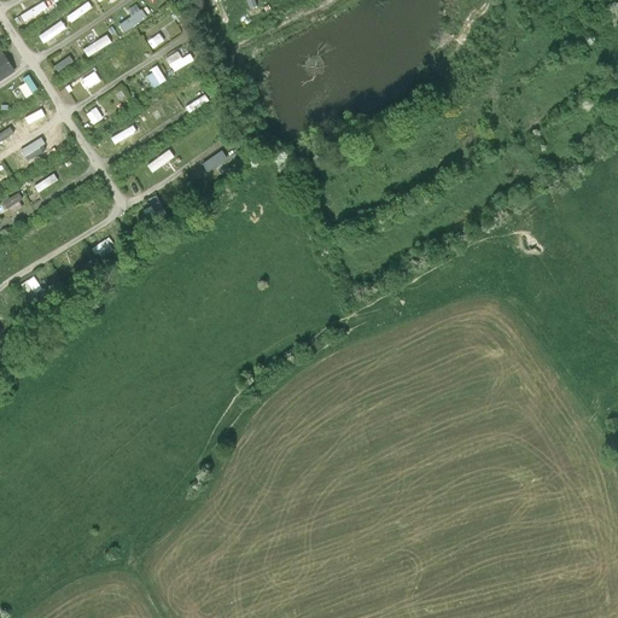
[(41,0),(19,16),(24,23),(47,7),(41,0)]
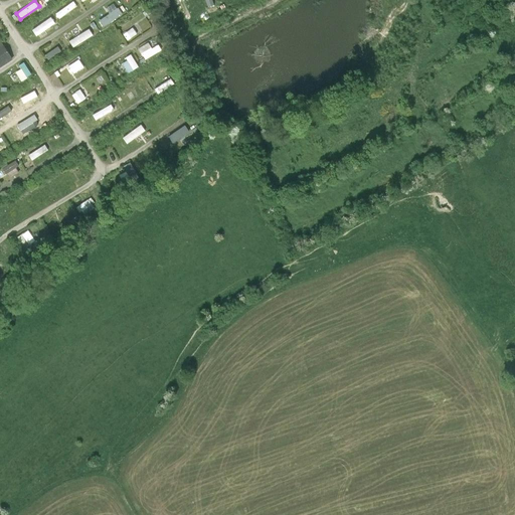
[(61,16),(73,6),(70,1),(57,11),(61,16)]
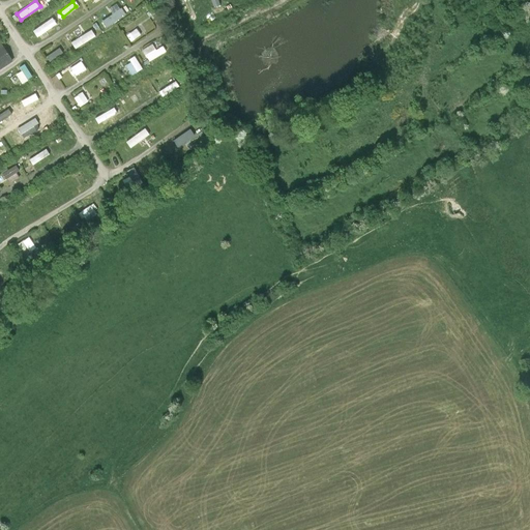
[(124,5),(102,19),(108,26),(128,12),(124,5)]
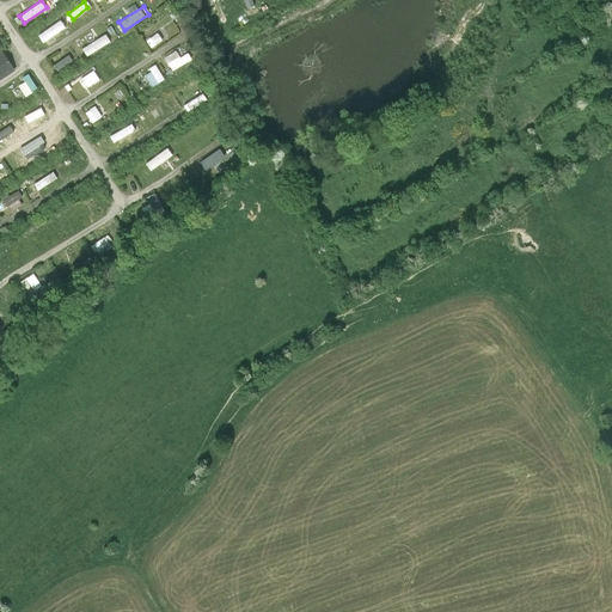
[(40,42),(63,26),(59,18),(35,34),(40,42)]
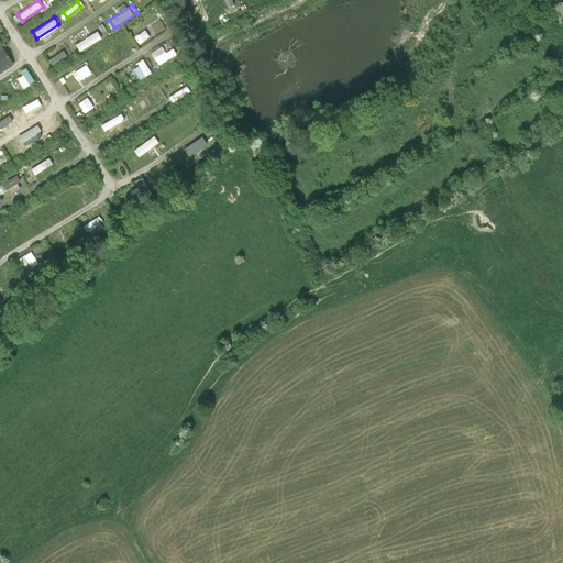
[(136,36),(142,44),(153,37),(147,29),(136,36)]
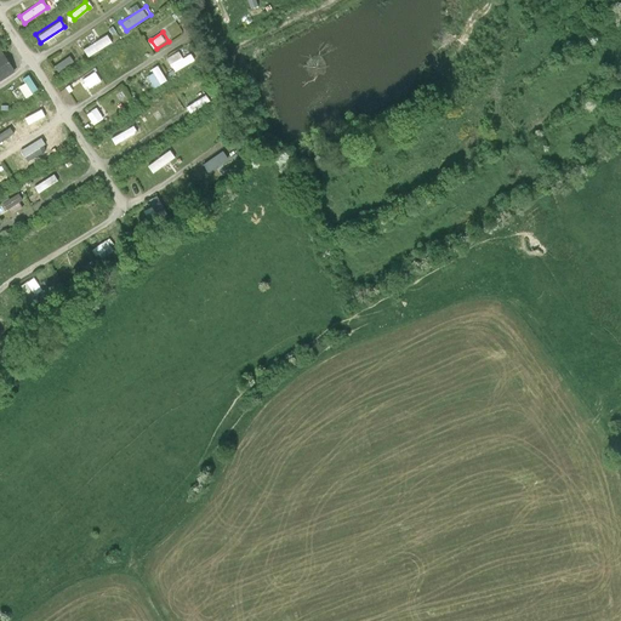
[(109,33),(86,47),(91,56),(115,40),(109,33)]
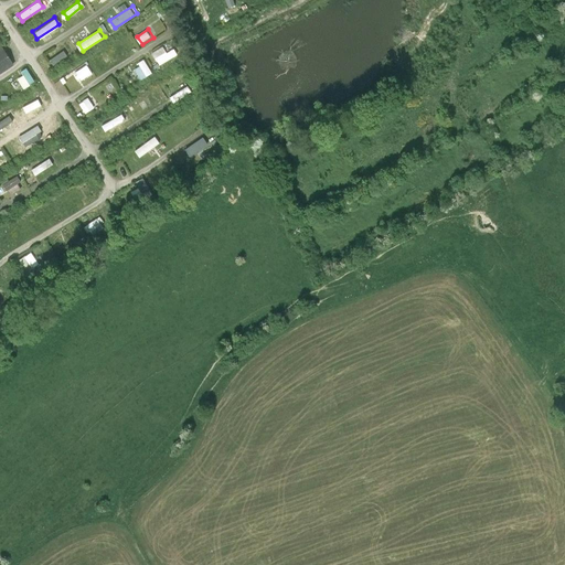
[(68,40),(57,48),(66,60),(77,52),(68,40)]
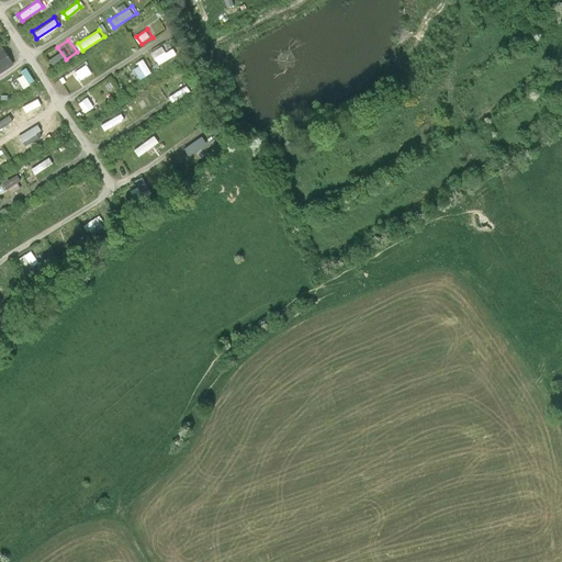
[(0,44),(0,72),(13,65),(0,44)]
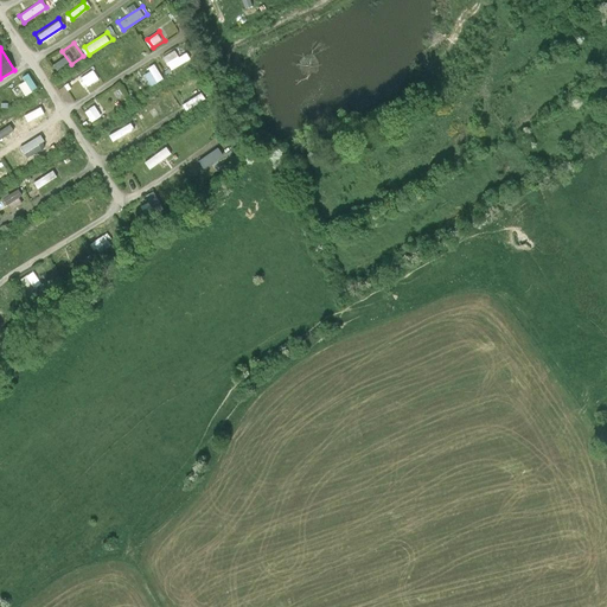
[(190,51),(180,55),(178,50),(166,55),(172,69),(193,59),(190,51)]
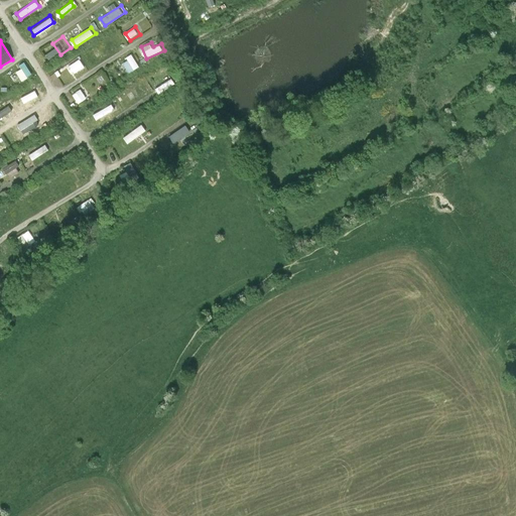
[(97,44),(88,51),(96,63),(105,56),(97,44)]
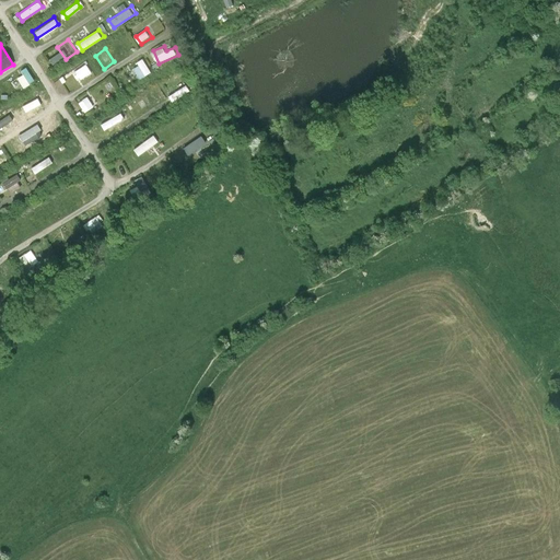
[(144,57),(138,62),(140,65),(135,69),(142,79),(154,70),(144,57)]
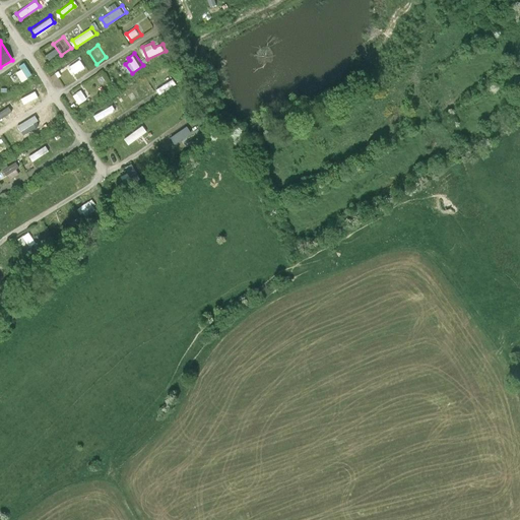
[(72,76),(87,67),(81,59),(67,68),(72,76)]
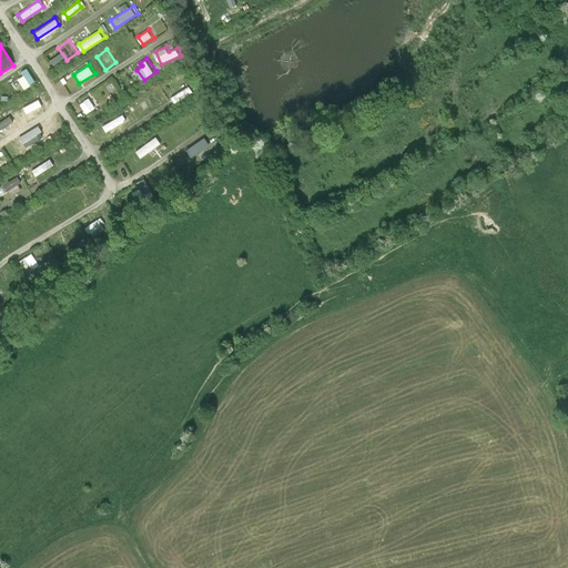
[(24,74),(13,82),(21,92),(38,80),(28,67),(22,71),(24,74)]
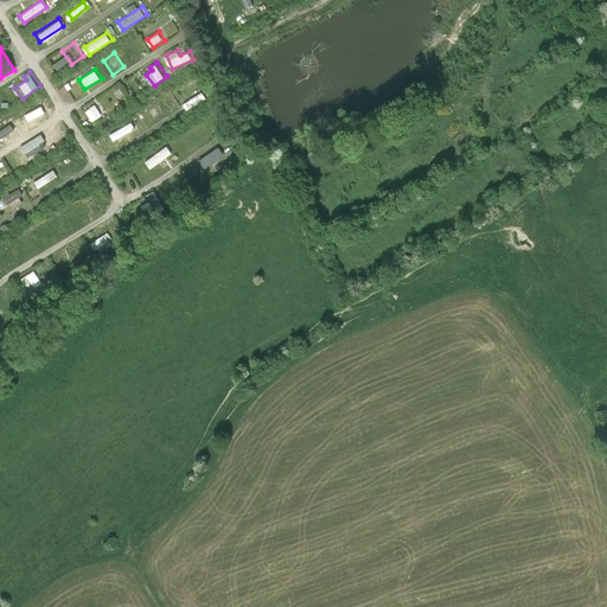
[(93,122),(108,110),(101,101),(85,114),(93,122)]
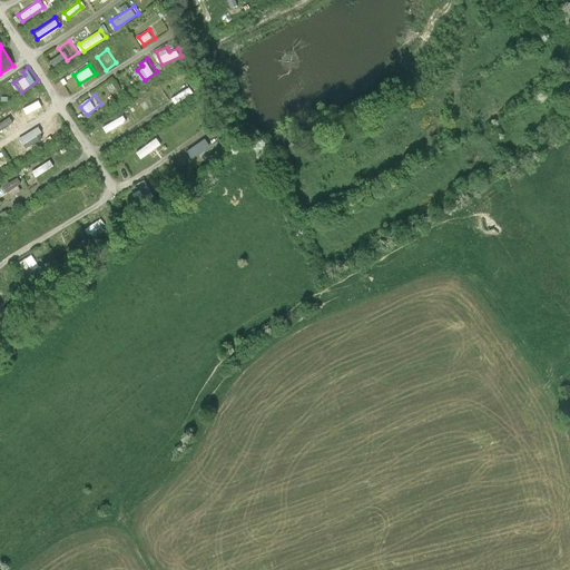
[(3,114),(9,126),(16,124),(17,127),(23,125),(16,108),(3,114)]
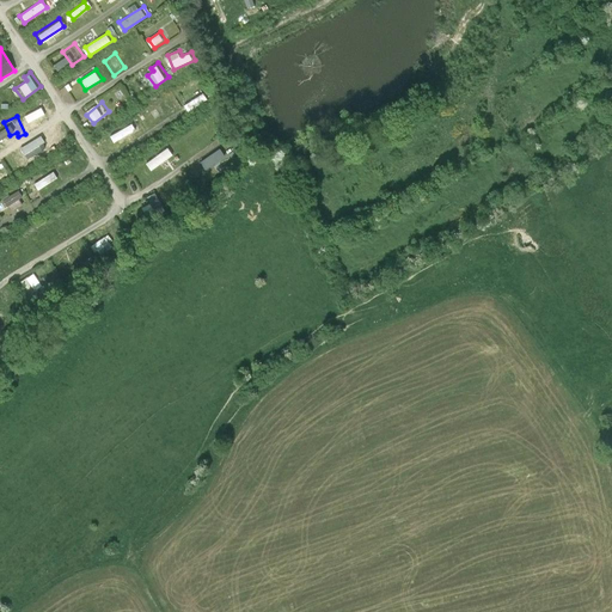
[(124,141),(142,132),(136,120),(118,129),(124,141)]
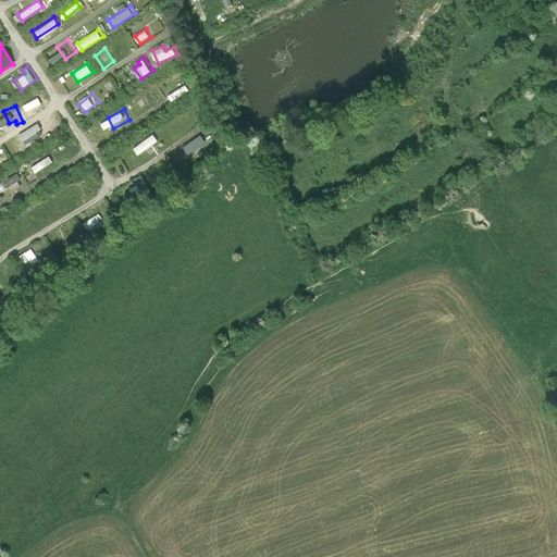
[(34,131),(40,140),(50,134),(42,124),(34,131)]
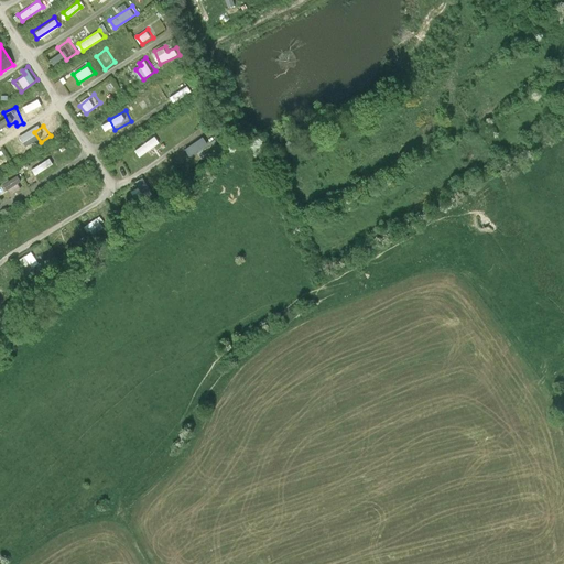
[(156,137),(137,151),(142,159),(162,143),(156,137)]
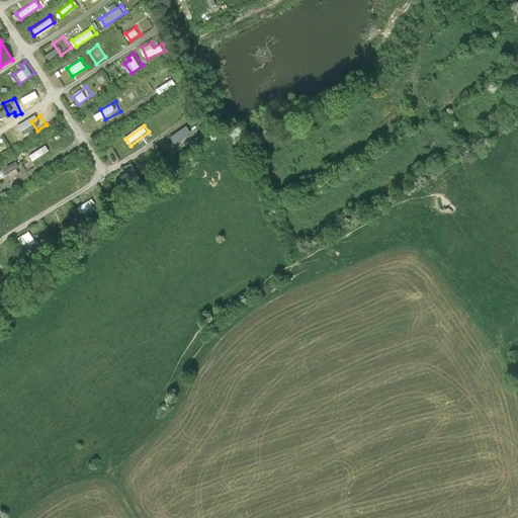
[(189,126),(171,137),(175,143),(192,134),(189,126)]
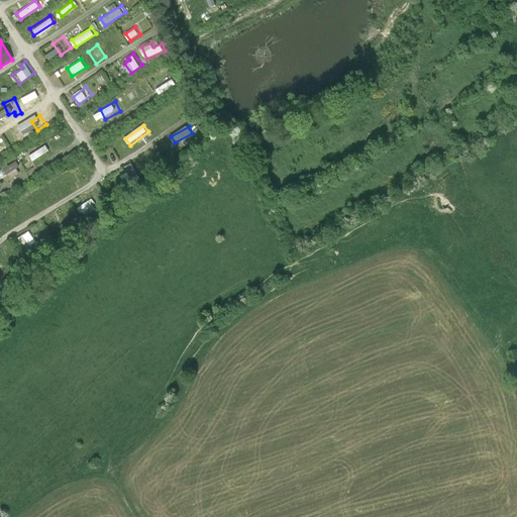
[(37,149),(25,157),(31,166),(42,159),(37,149)]
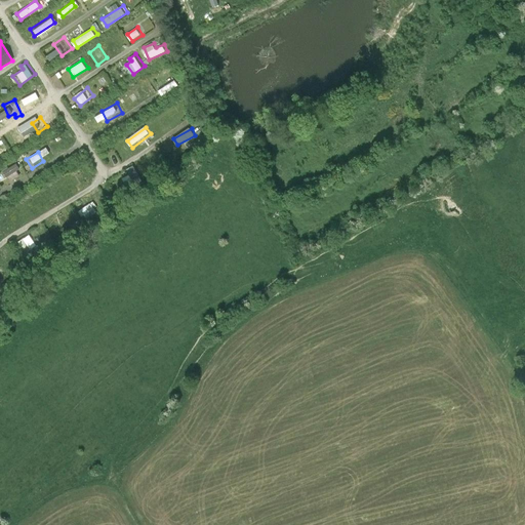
[(22,176),(18,170),(21,169),(18,163),(5,169),(9,182),(22,176)]
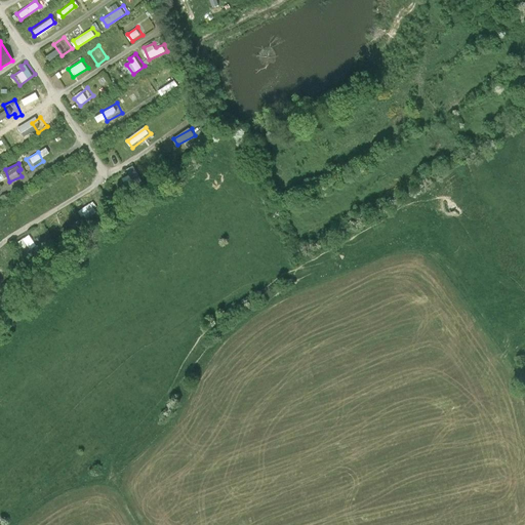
[(80,212),(86,221),(101,212),(93,203),(80,212)]
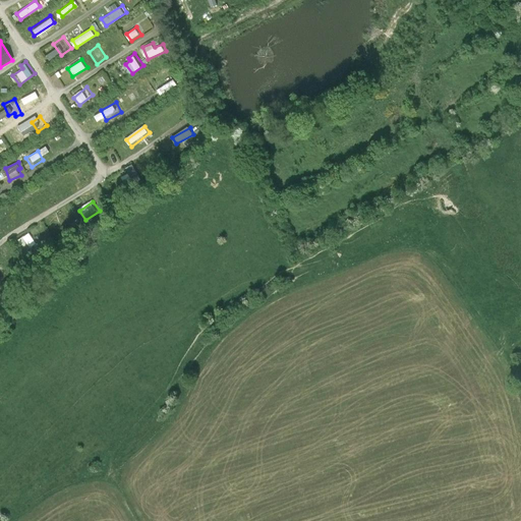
[(60,220),(67,228),(75,220),(68,212),(60,220)]
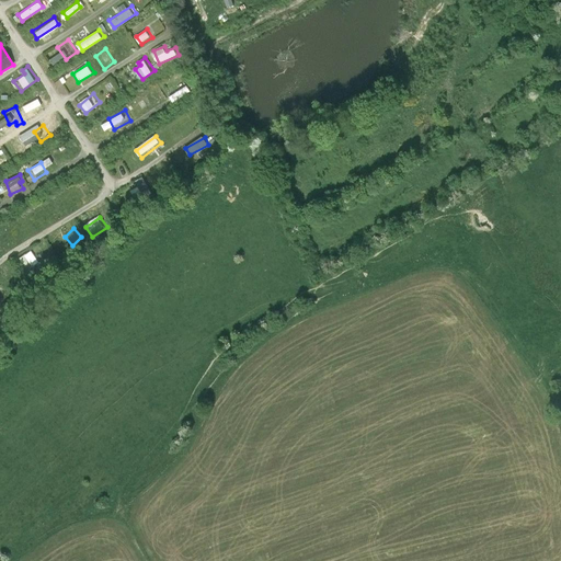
[(21,258),(27,270),(39,263),(33,251),(21,258)]
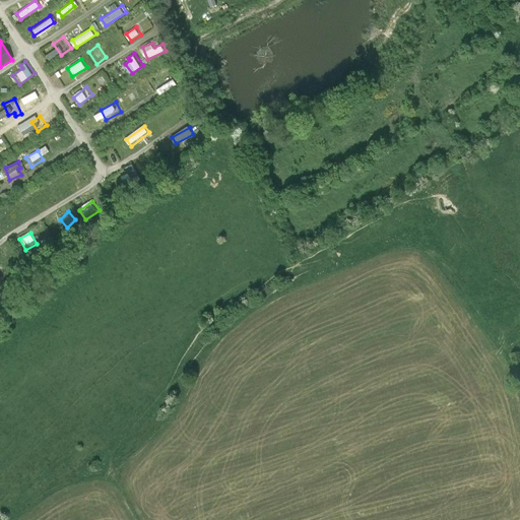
All buildings are outlined.
